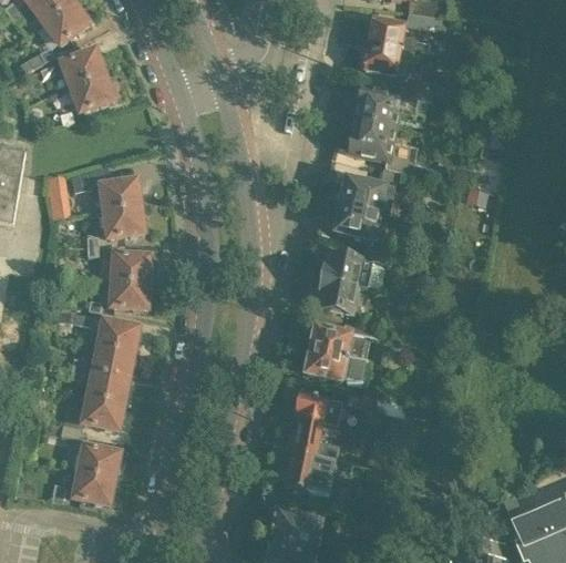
[(43,24),(72,3),(70,0),(32,0),(28,3),(43,24)]
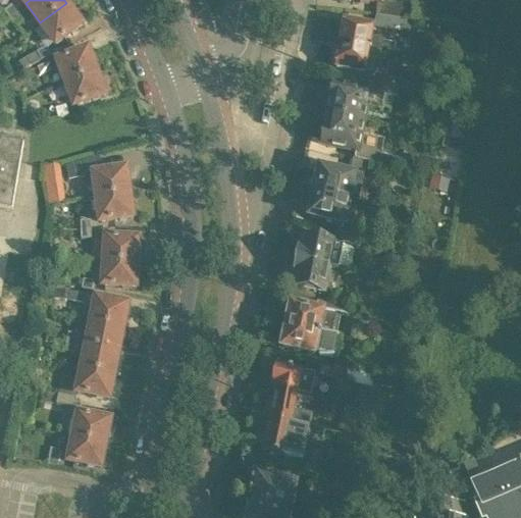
[(375,12),(403,15),(410,16),(411,1),(394,0),(375,0),(375,12)]
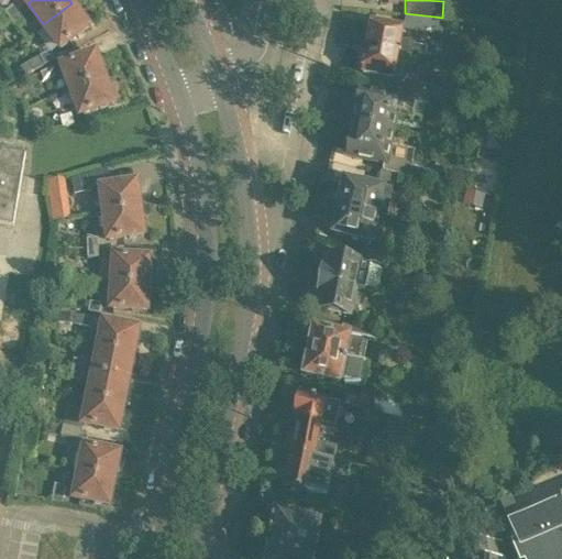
[(10,17),(19,10),(12,2),(4,9),(10,17)]
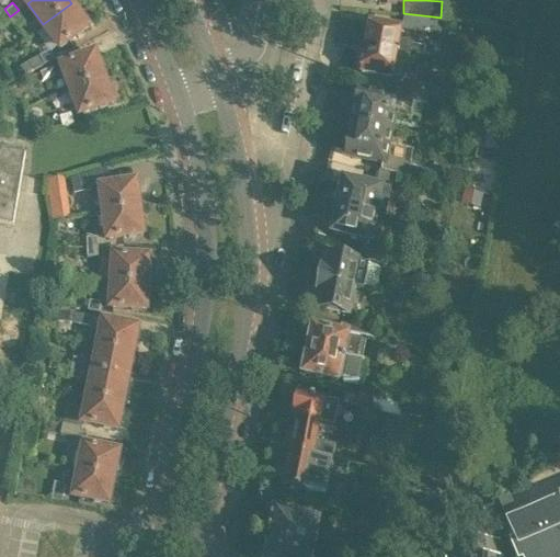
[(88,24),(71,3),(43,24),(59,45),(88,24)]
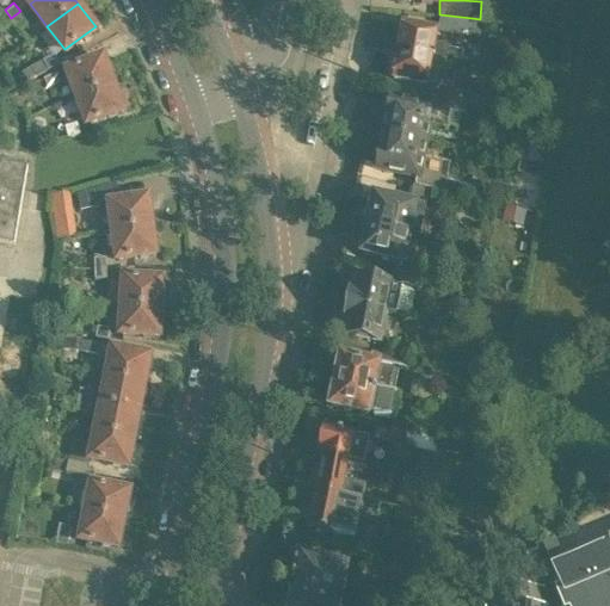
[(28,19),(20,11),(11,18),(17,28),(28,19)]
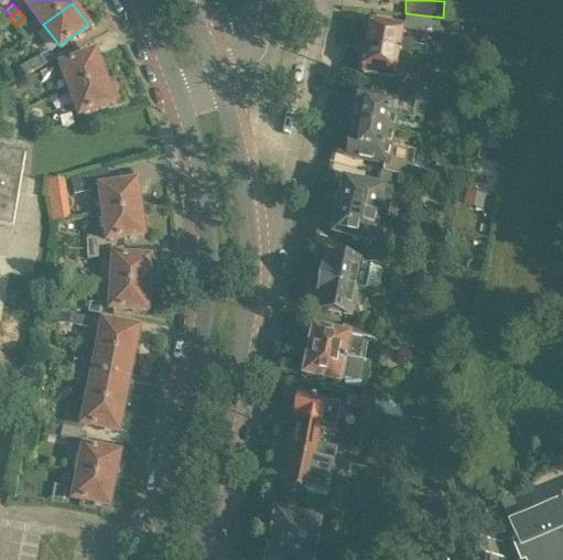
[(403,12),(402,23),(370,18),(366,44),(418,53),(425,54),(428,43),(413,41),(413,39),(400,36),(402,24),(442,31),(443,18),(435,17),(405,13),(403,12)]
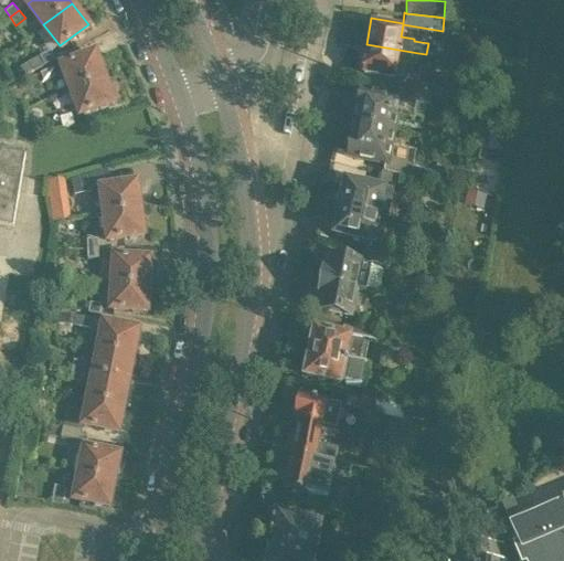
[(418,53),(366,44),(362,70),(401,76),(403,62),(416,63),(418,53)]
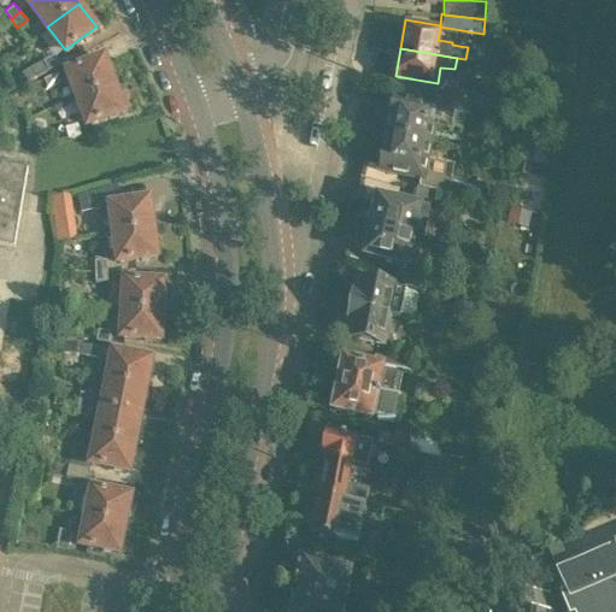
[(53,52),(30,65),(35,75),(58,63),(53,52)]
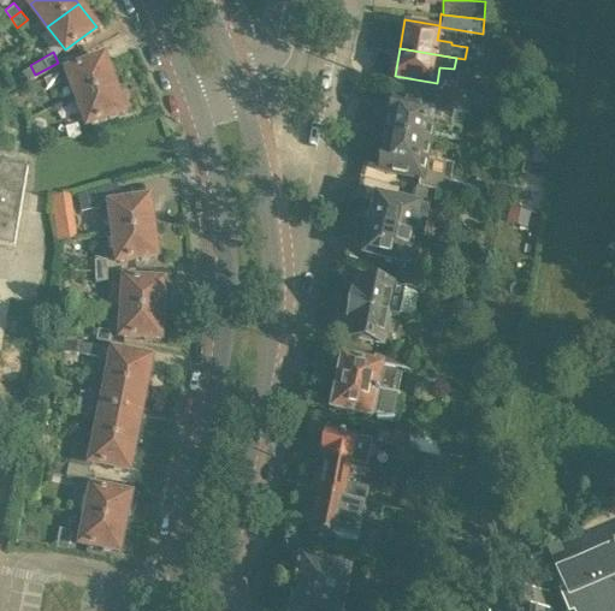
[(77,95),(113,82),(102,54),(66,67),(77,95)]
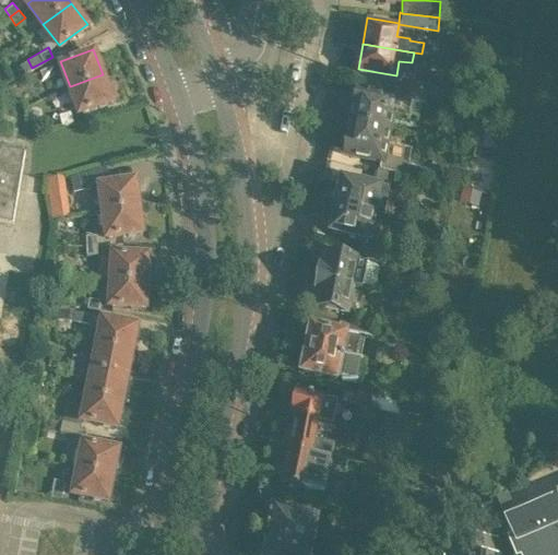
[(44,79),(54,73),(48,65),(39,70),(44,79)]
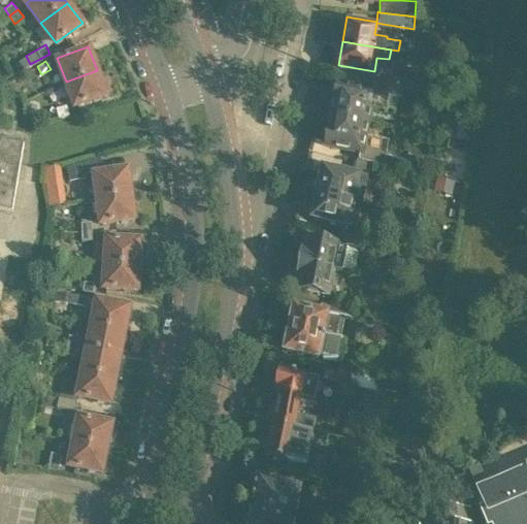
[(97,70),(66,82),(74,105),(105,93),(97,70)]
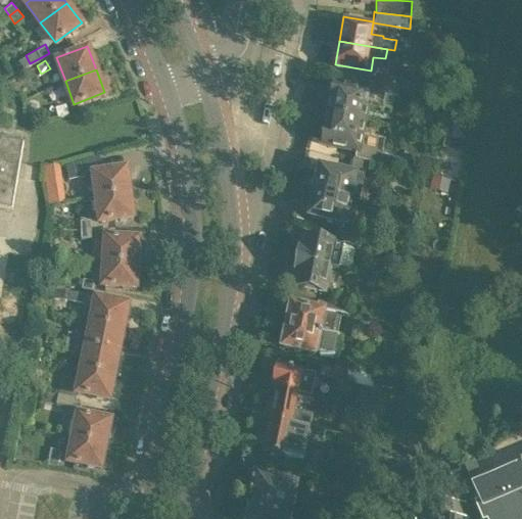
[(370,81),(369,88),(331,81),(329,95),(330,95),(326,111),(364,119),(367,103),(382,106),(384,92),(391,93),(392,85),(370,81)]
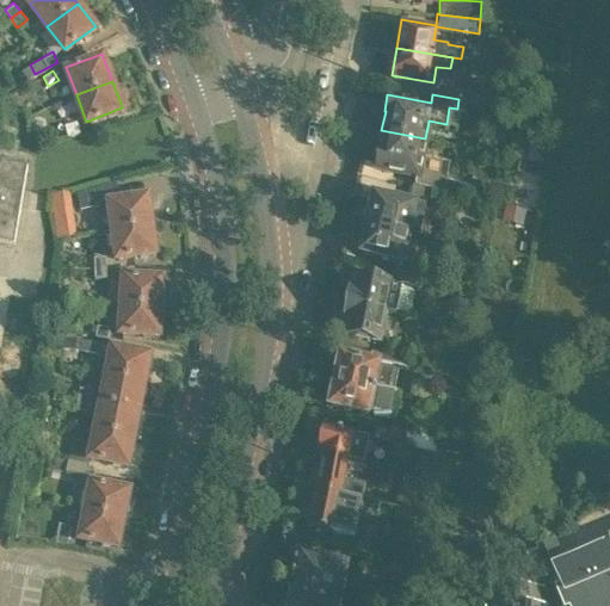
[(65,123),(67,134),(79,131),(75,121),(65,123)]
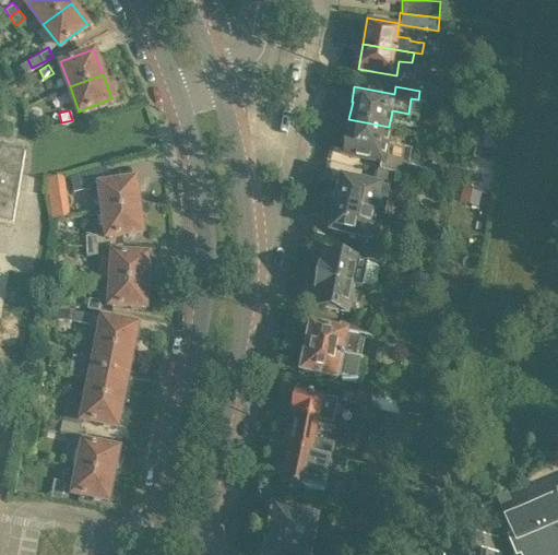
[(386,141),(389,127),(348,119),(345,137),(343,145),(329,143),(325,157),(399,172),(406,173),(412,146),(386,141)]
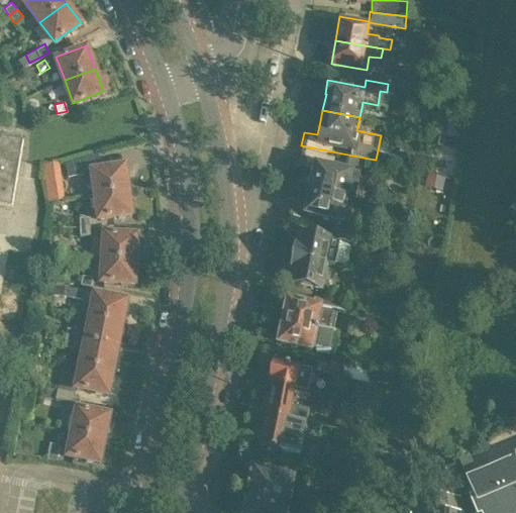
[(0,201),(11,204),(22,137),(0,133),(0,201)]
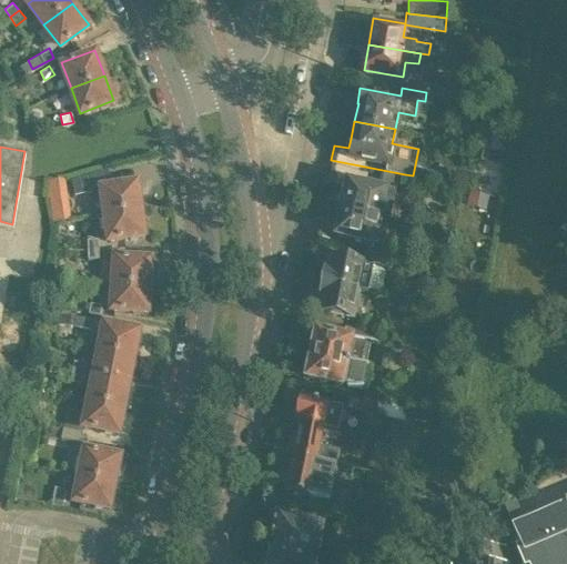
[(494,150),(492,161),(504,163),(506,152),(494,150)]
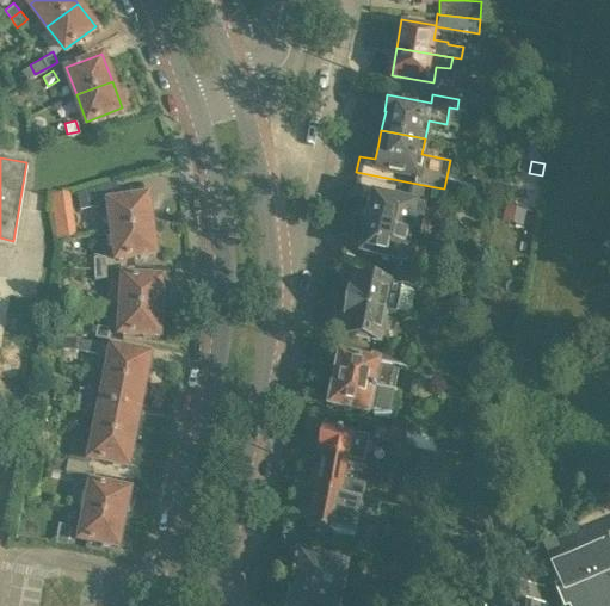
[(435,193),(436,187),(356,172),(352,187),(373,192),(370,204),(364,208),(363,215),(367,220),(367,221),(408,230),(412,214),(421,216),(424,202),(441,206),(443,196),(435,193)]
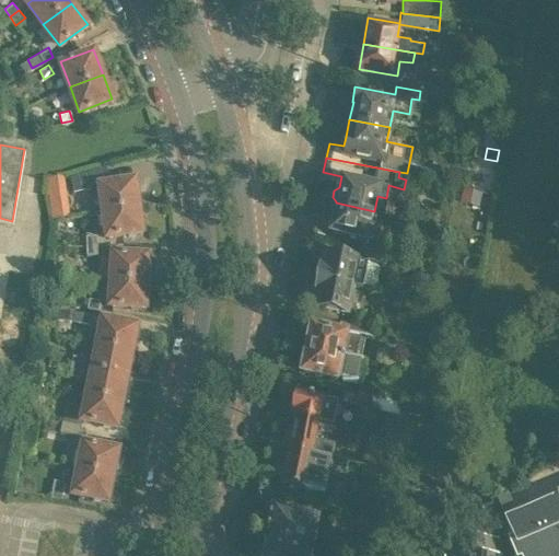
[(90,182),(107,177),(104,164),(68,173),(72,190),(91,187),(90,182)]
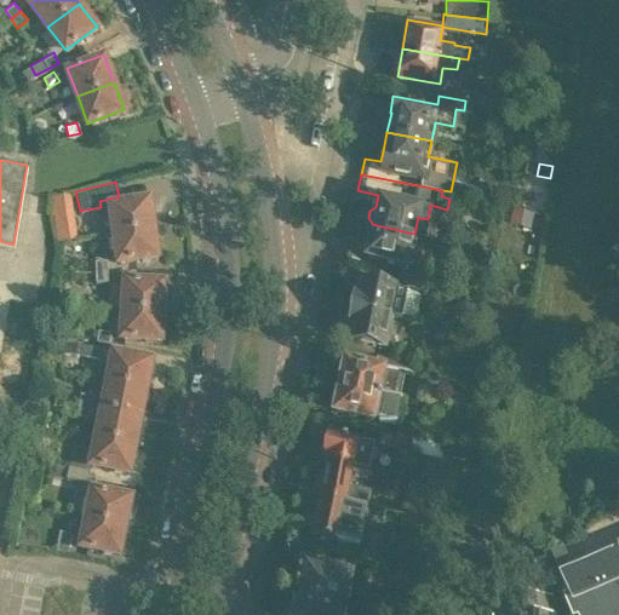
[(470,185),(456,183),(454,191),(469,194),(470,185)]
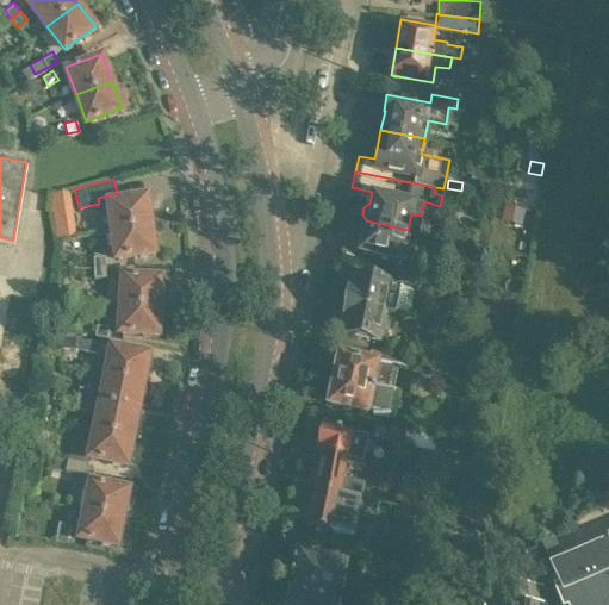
[(53,195),(58,232),(78,229),(73,193),(53,195)]
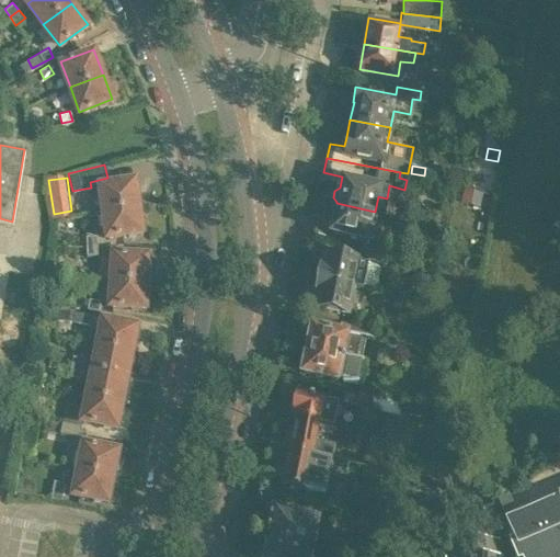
[(99,184),(100,185),(103,211),(138,205),(134,179),(102,183),(99,184)]
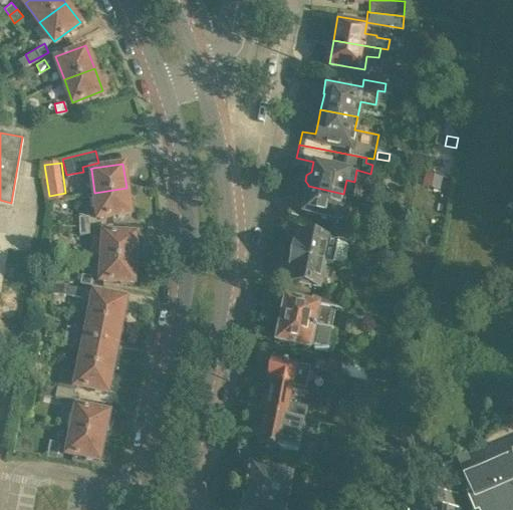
[(441,175),(426,172),(424,180),(428,181),(427,184),(438,186),(441,175)]
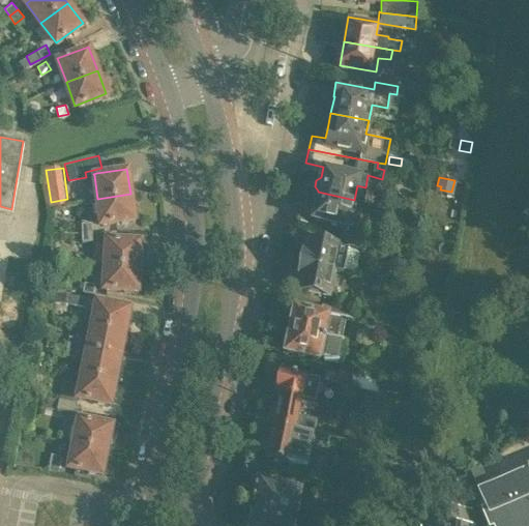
[(294,223),(341,233),(347,234),(364,237),(366,228),(358,227),(360,214),(352,212),(354,200),(318,192),(315,205),(298,201),(294,223)]
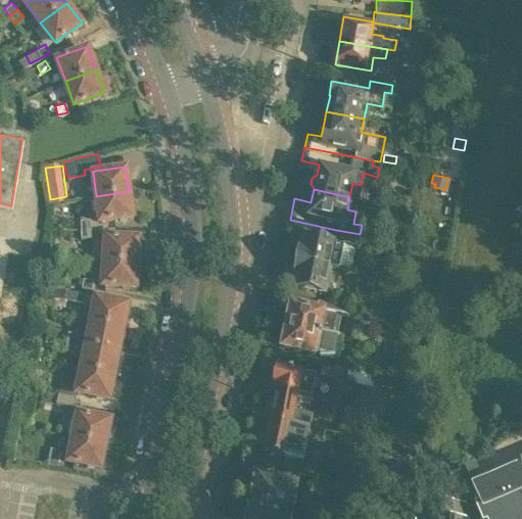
[(129,191),(96,196),(99,221),(132,216),(129,191)]
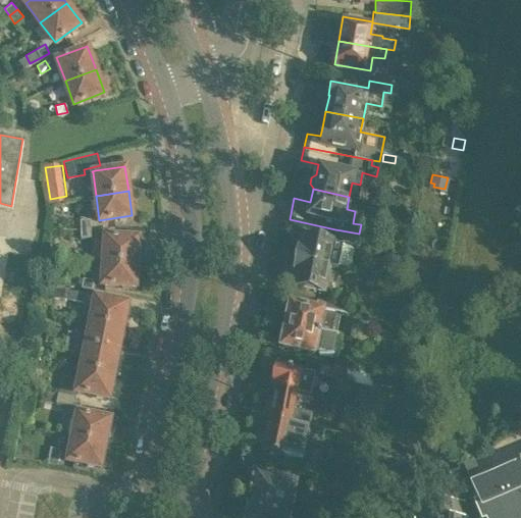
[(80,218),(80,227),(90,226),(90,217),(80,218)]
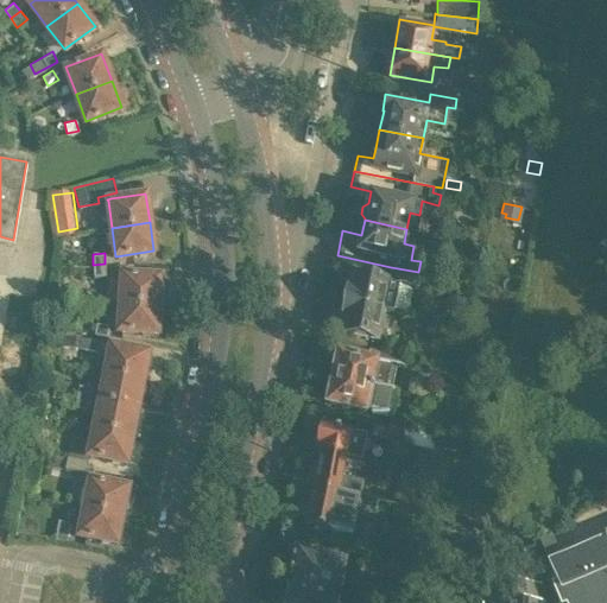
[(418,272),(398,268),(391,267),(337,255),(335,265),(355,270),(353,279),(349,278),(346,298),(383,305),(389,277),(416,283),(418,272)]
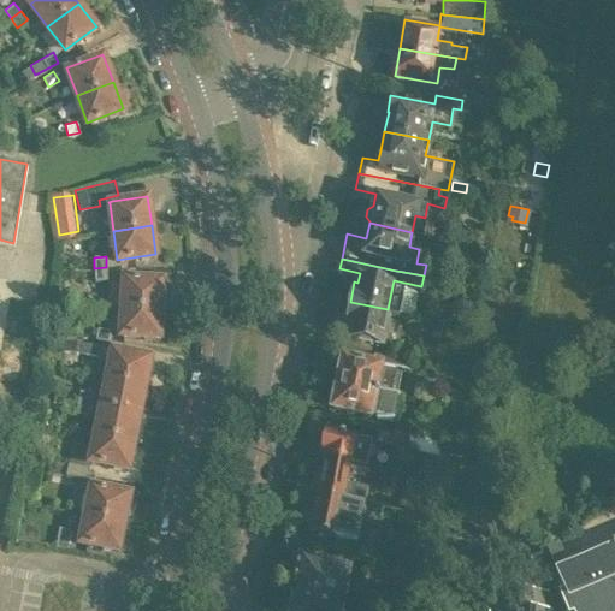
[(106,278),(106,267),(94,268),(94,279),(106,278)]
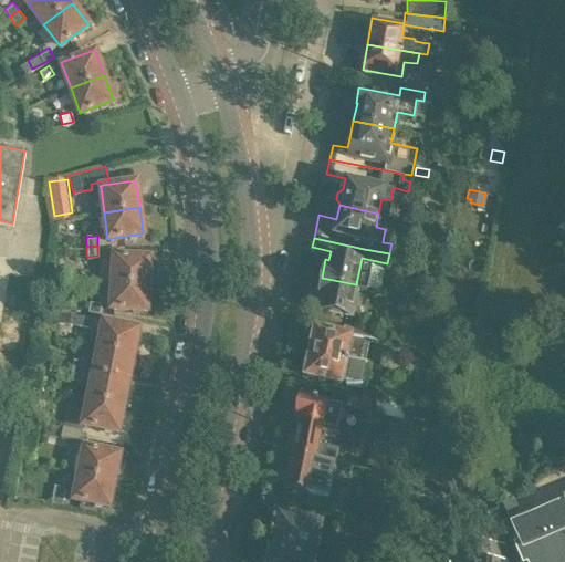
[(114,255),(112,281),(147,283),(149,257),(114,255)]
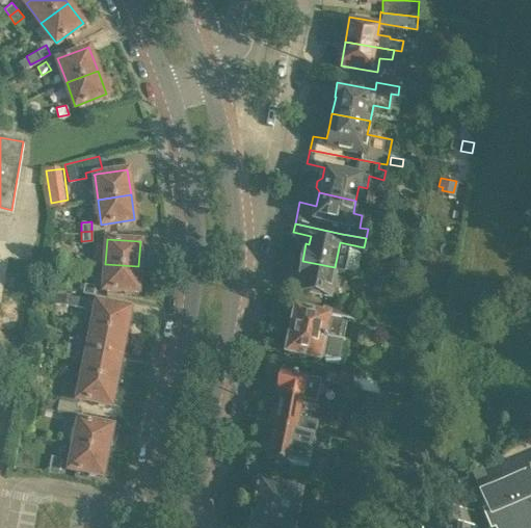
[(329,294),(335,267),(302,261),(298,280),(301,280),(299,288),(329,294)]
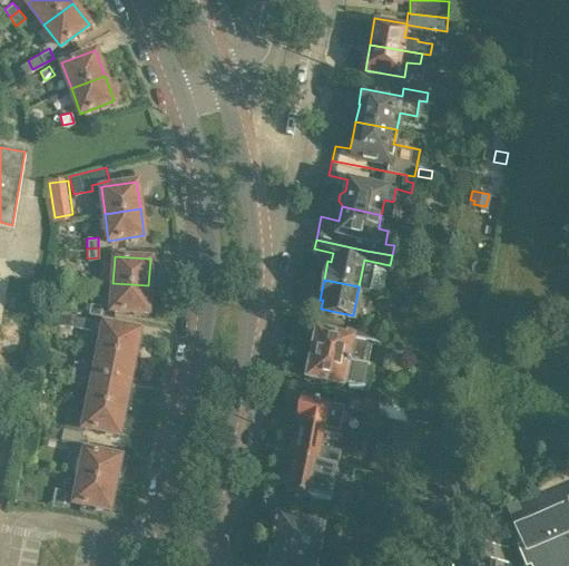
[(147,312),(148,285),(113,283),(111,310),(147,312)]
